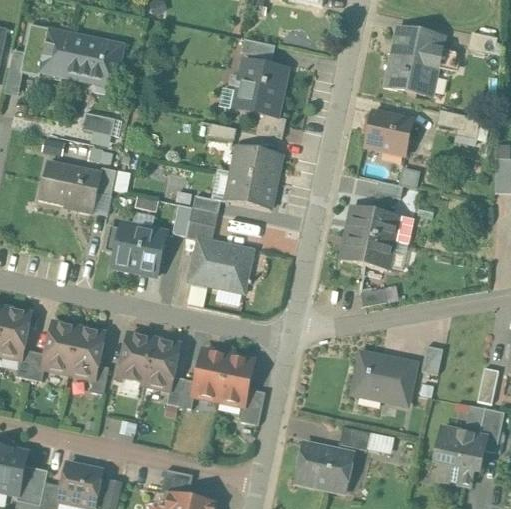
[(72,33),(32,24),(22,72),(41,76),(41,72),(63,77),(72,33)]
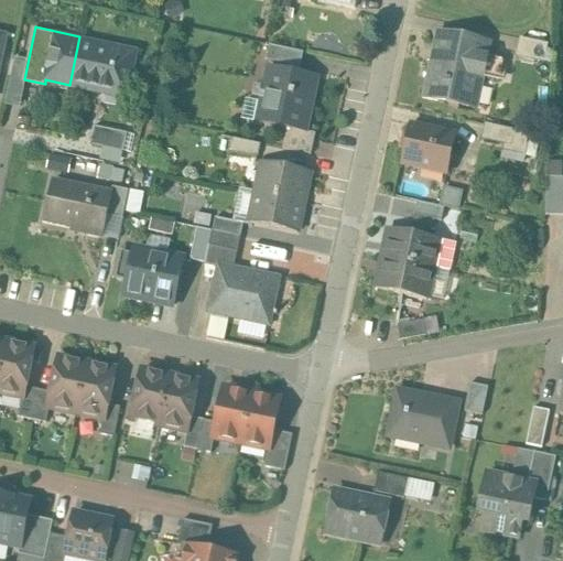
[(489,43),(439,33),(426,95),(477,105),(489,43)]
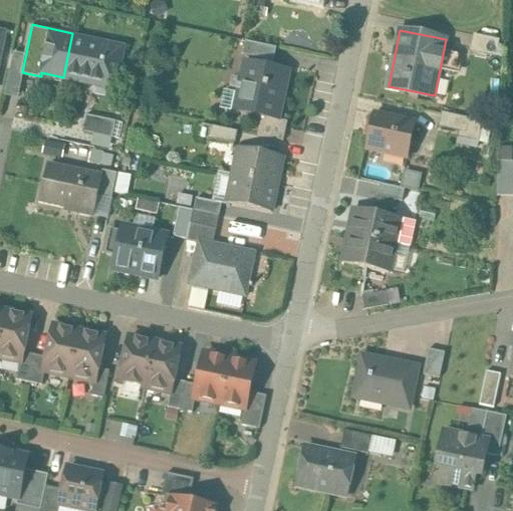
[(502,38),(476,32),(472,49),(498,55),(502,38)]
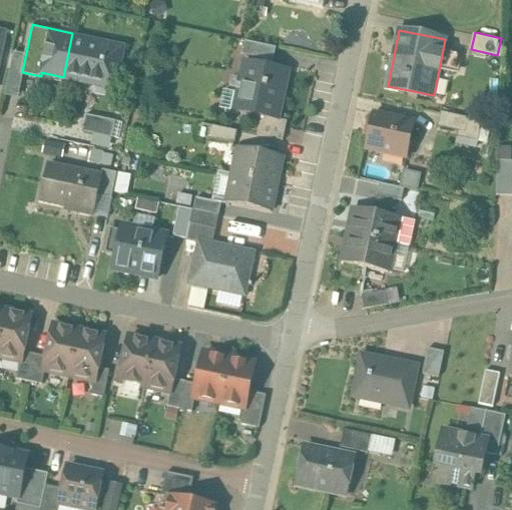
[(125,44),(72,33),(63,77),(116,88),(125,44)]
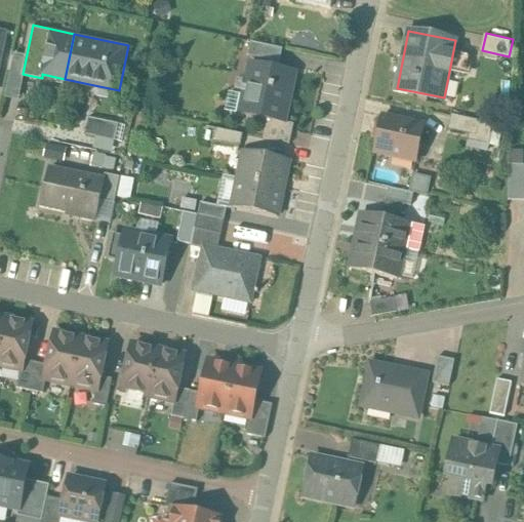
[(278,45),(251,39),(248,54),(275,59),(278,45)]
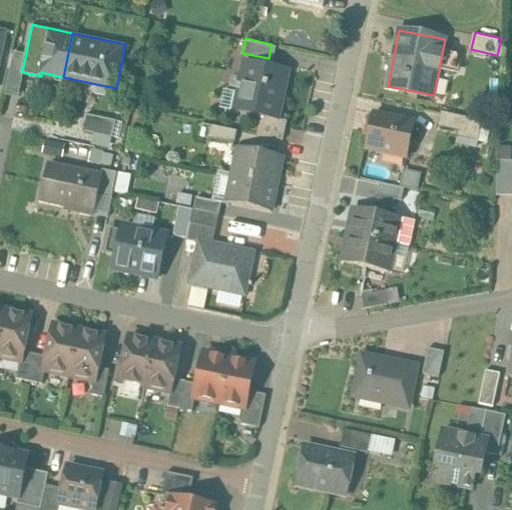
[(289,67),(245,58),(234,109),(262,115),(277,118),(278,116),(289,67)]
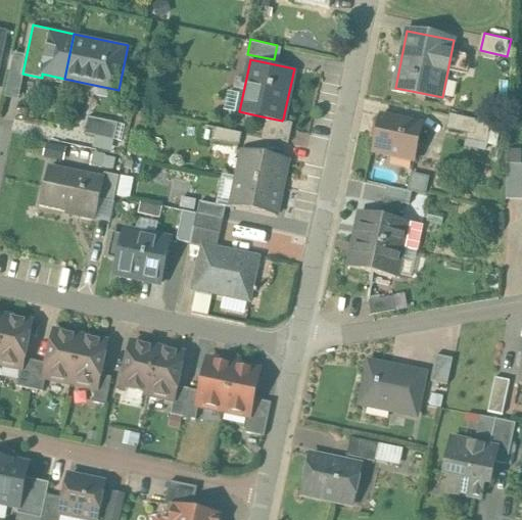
[(493,121),(451,111),(447,127),(469,131),(467,137),(488,141),(493,121)]
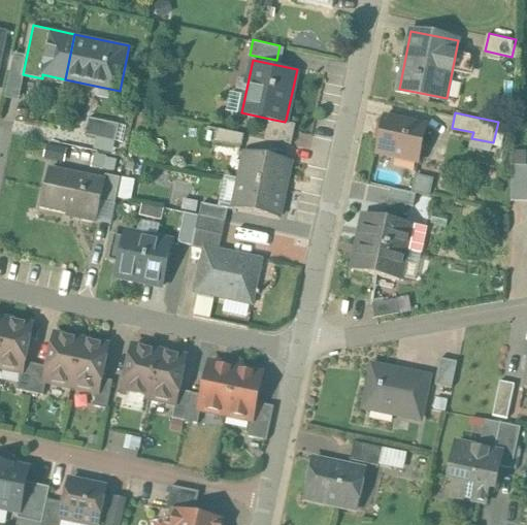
[(427,124),(385,116),(377,153),(420,161),(427,124)]
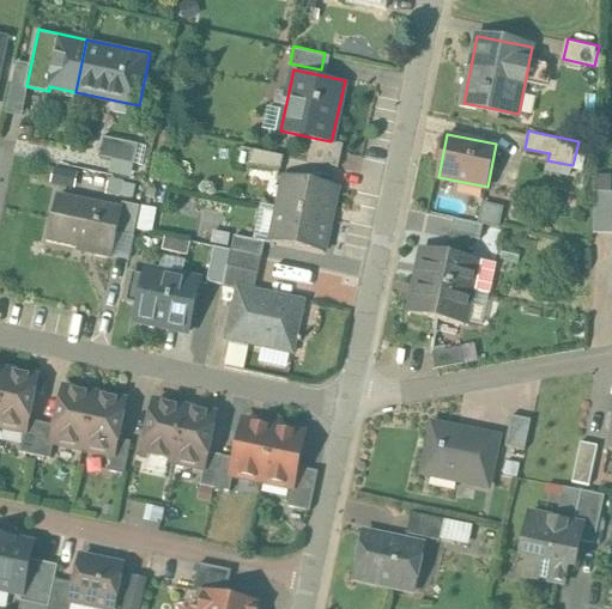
[(138,142),(104,135),(100,154),(134,162),(138,142)]
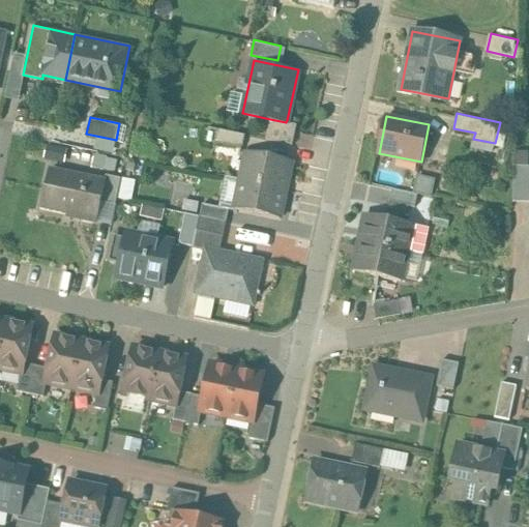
[(286,122),(270,119),(266,138),(292,143),(296,122),(287,120),(286,122)]
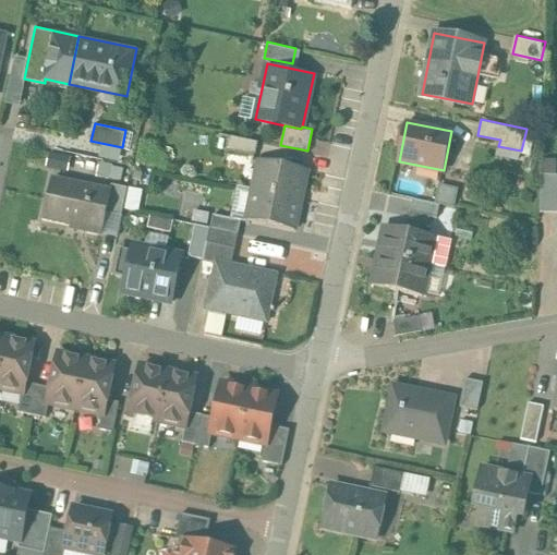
[(259,141),(231,134),(229,147),(256,153),(259,141)]
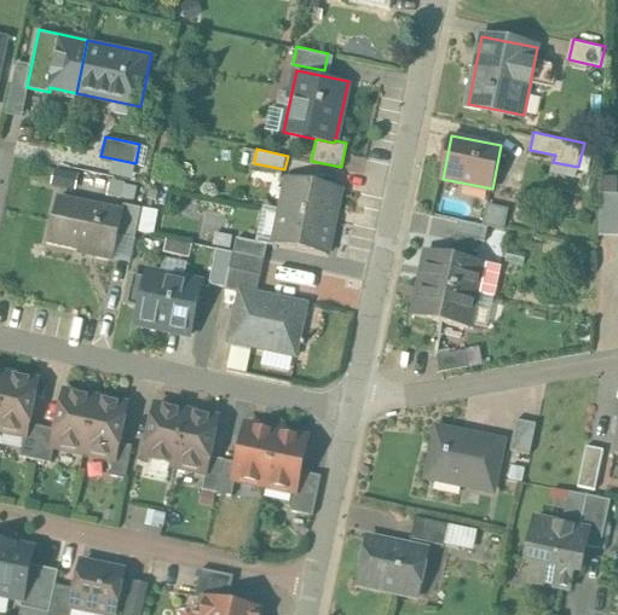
[(75,184),(79,168),(56,163),(52,179),(75,184)]
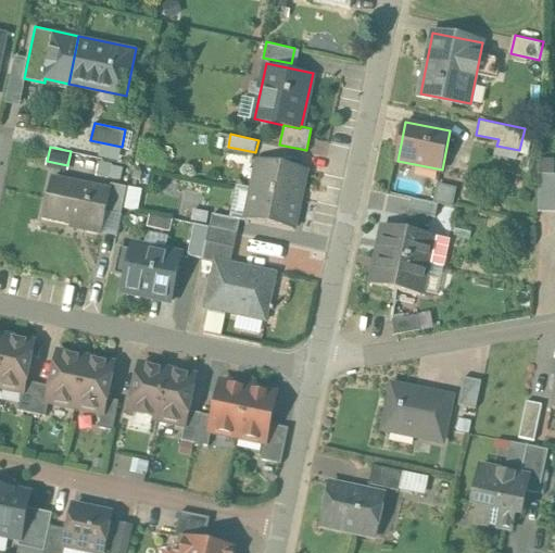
[(307,167),(260,158),(253,186),(302,196),(307,167)]
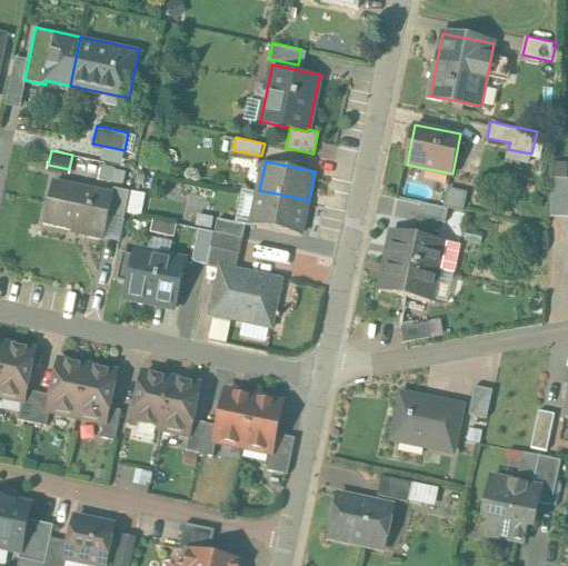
[(99,177),(125,181),(127,167),(102,162),(99,177)]
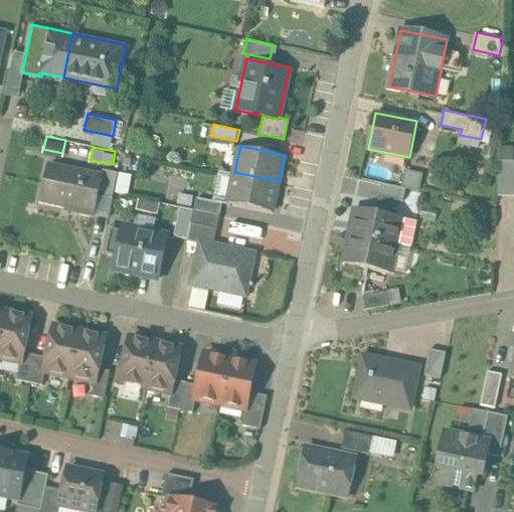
[(513,159),(500,159),(499,195),(513,195),(513,159)]
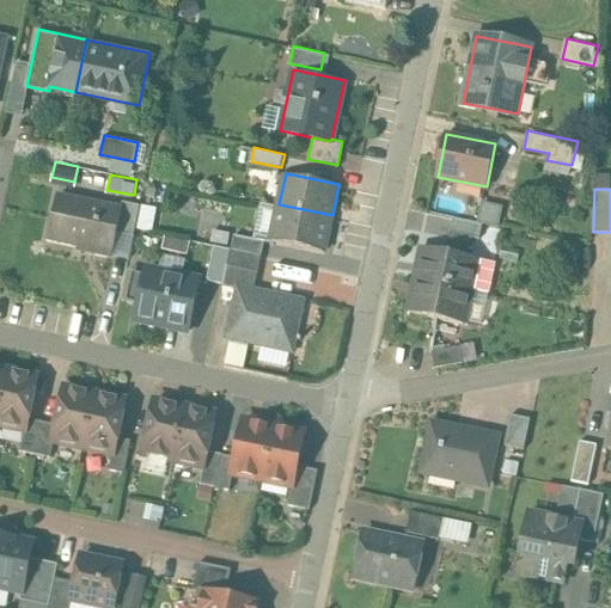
[(121,207),(57,194),(48,237),(90,245),(90,250),(112,255),(117,231),(122,207),(121,207)]
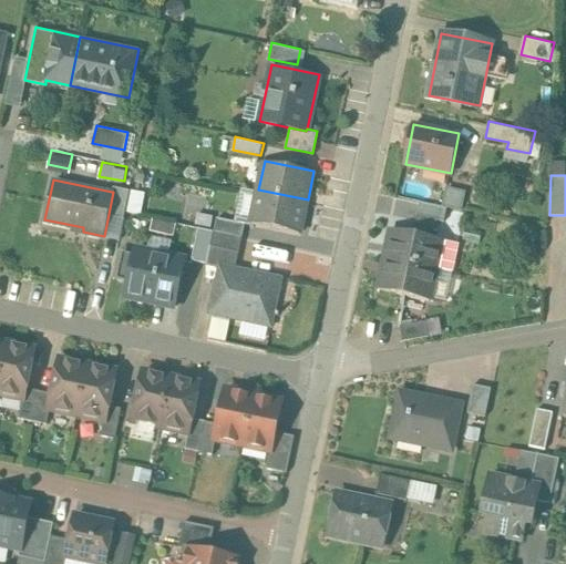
[(130,188),(113,185),(112,192),(113,192),(109,214),(124,217),(130,188)]
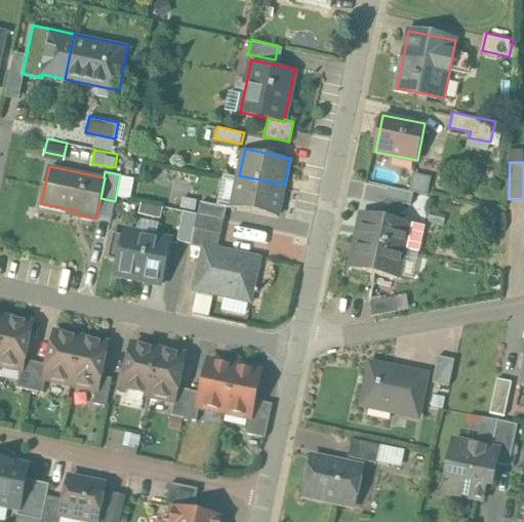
[(285,185),(239,175),(233,204),(279,214),(285,185)]
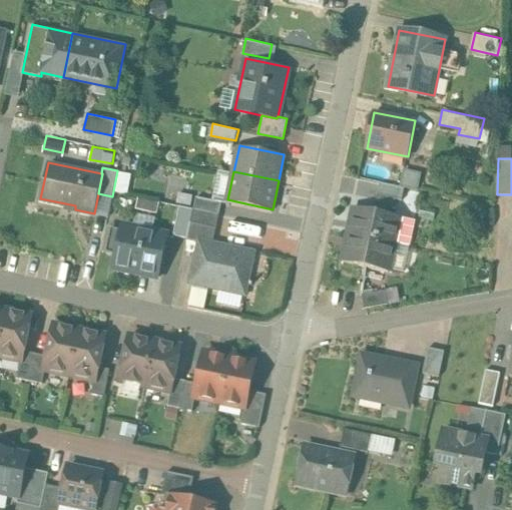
[(405,186),(381,180),(378,193),(403,198),(405,186)]
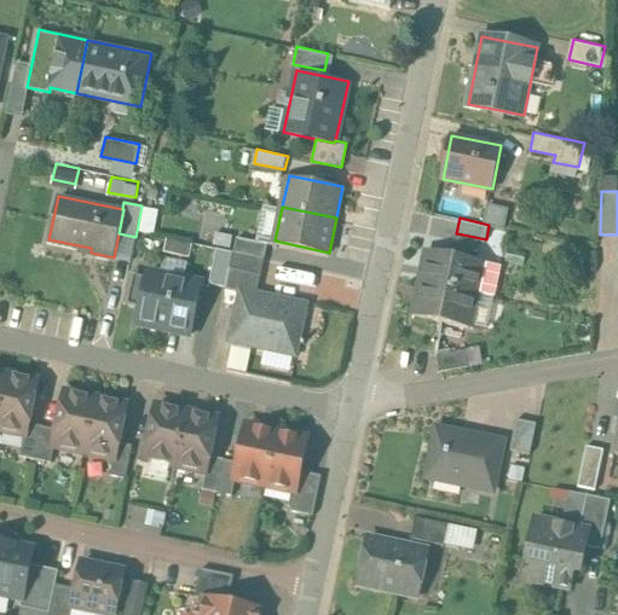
[(190,251),(192,241),(167,236),(166,247),(190,251)]
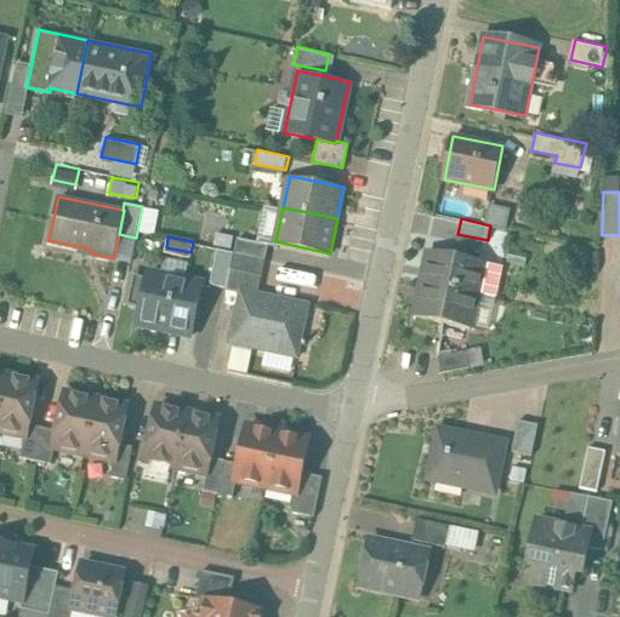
[(268,244),(238,236),(234,251),(266,257),(268,244)]
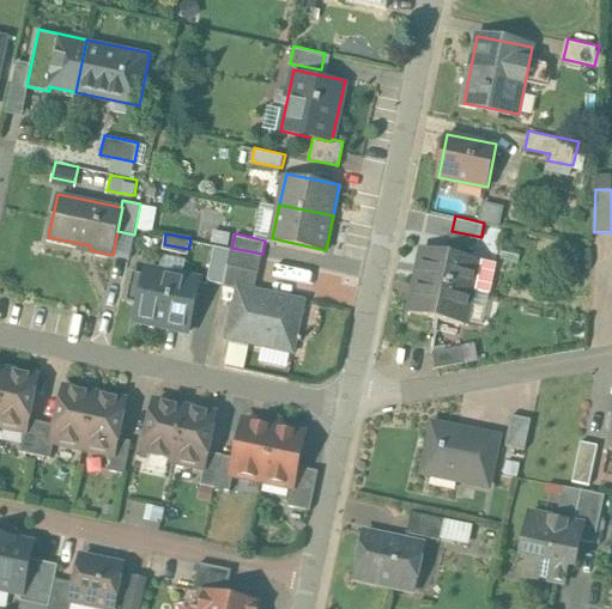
[(231,249),(214,245),(207,279),(224,284),(228,265),(231,249)]
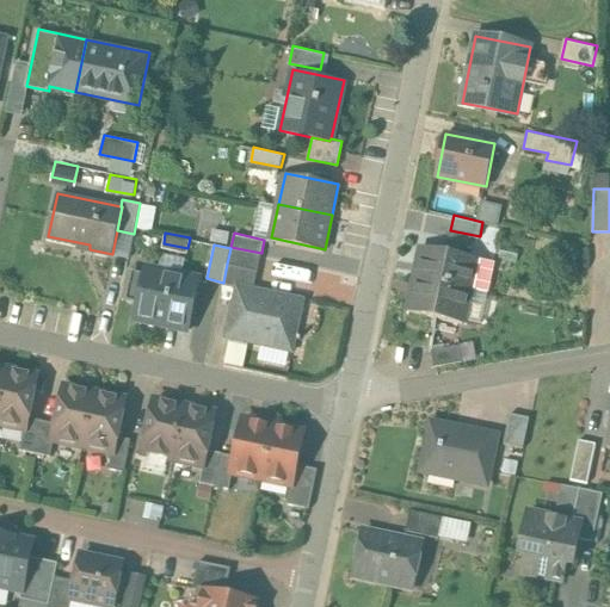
[(472,286),(487,290),(494,260),(423,245),(416,274),(472,286)]
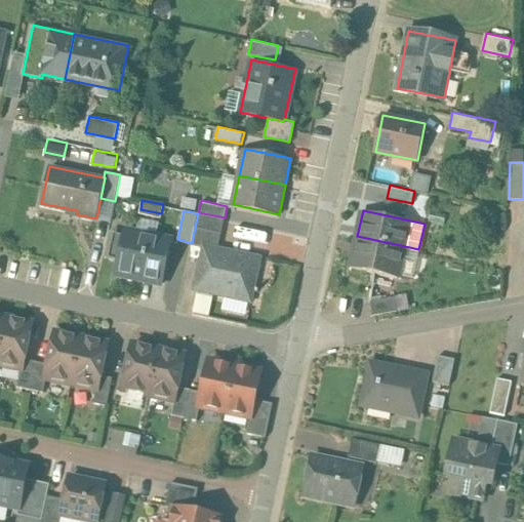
[(198,212),(198,213),(195,227),(222,232),(225,217),(198,212)]
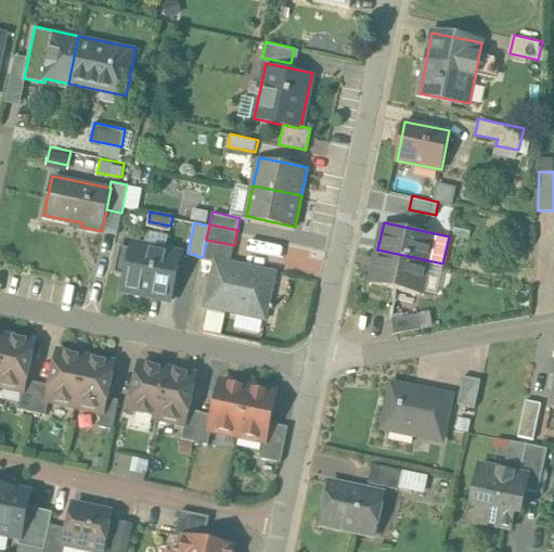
[(234,245),(206,240),(203,257),(216,259),(231,262),(234,245)]
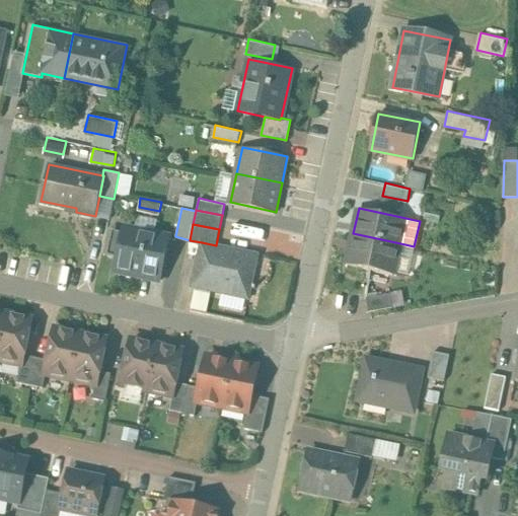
[(169,238),(123,228),(114,268),(160,278),(169,238)]
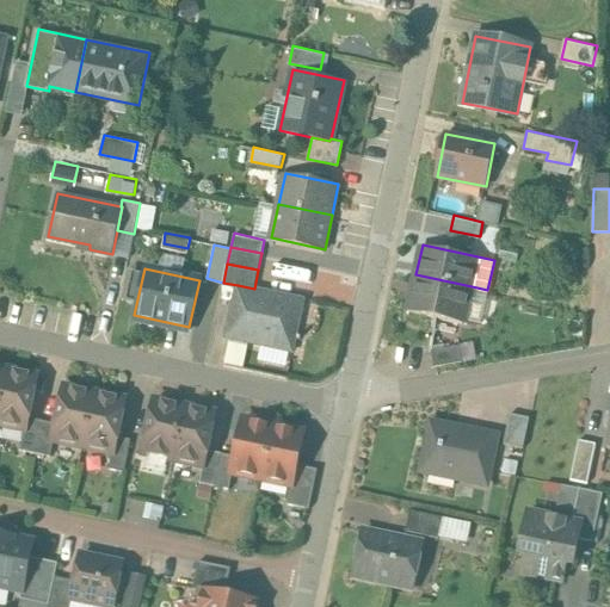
[(472,286),(416,274),(407,310),(463,322),(464,317),(481,321),(487,290),(472,286)]
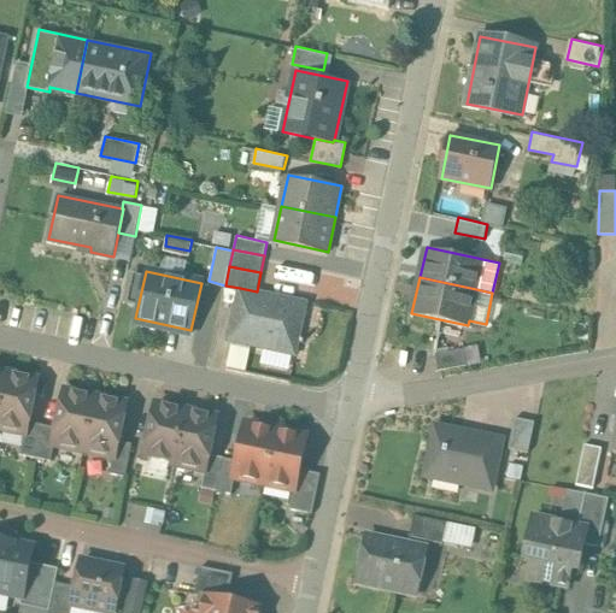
[(257,292),(240,288),(229,337),(295,352),(298,340),(304,341),(304,339),(298,337),(306,302),(257,292)]
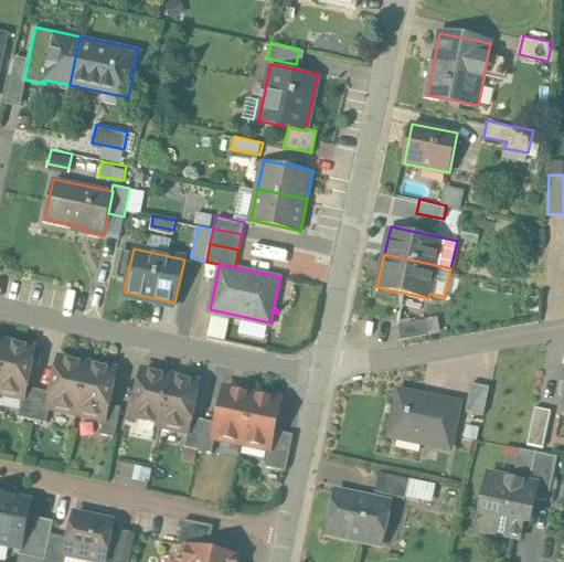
[(208,333),(225,337),(230,316),(212,313),(208,333)]
